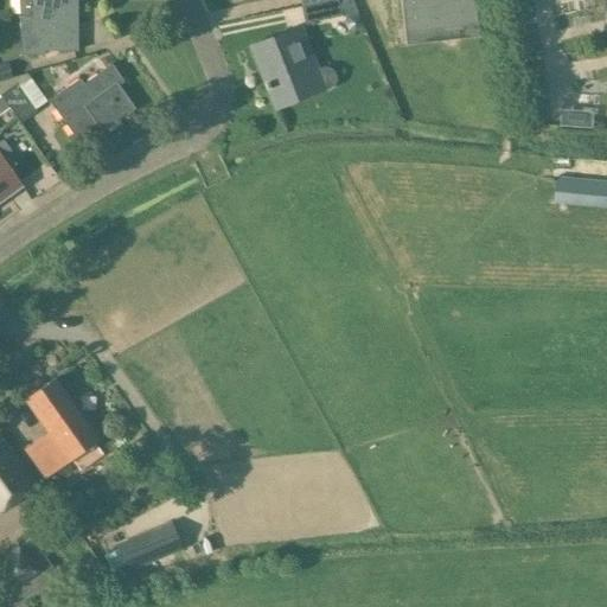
[(76,0),(18,0),(20,55),(44,55),(44,51),(77,51),(76,0)]
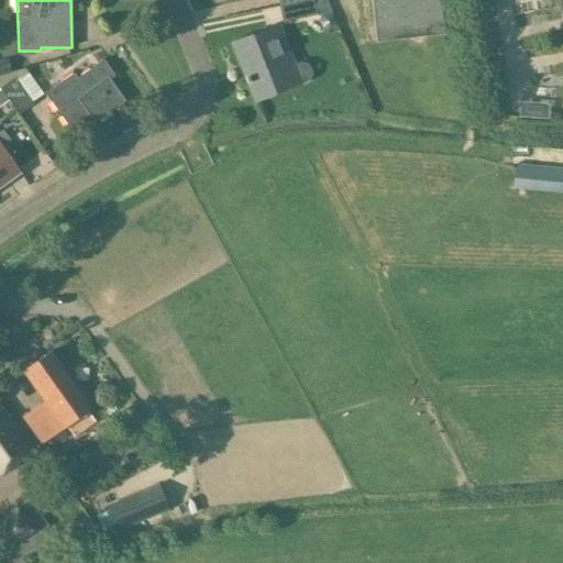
[(312,0),(311,0),(309,1),(279,7),(283,23),(316,15),(312,0)]
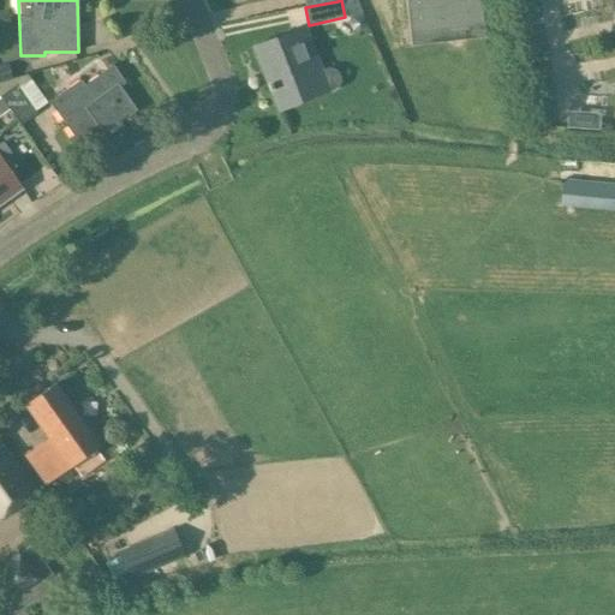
[(412,48),(484,39),(479,0),(406,0),(410,23),(412,48)]
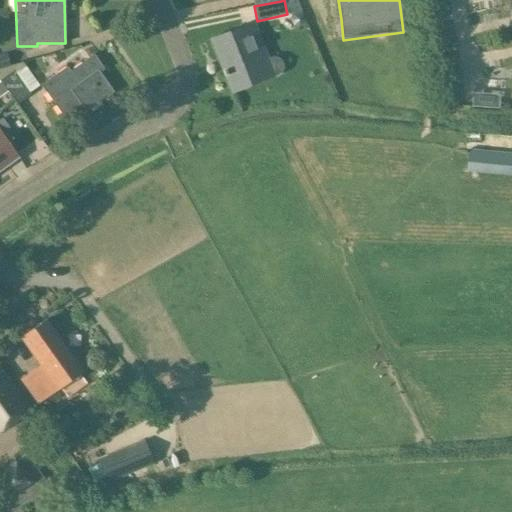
[(271,57),(270,57),(261,60),(247,26),(213,39),(224,68),(223,69),(232,92),(277,75),(278,74),(279,73),(280,72),(281,70),(282,69),(282,67),(282,65),(282,63),(281,62),(280,60),(279,59),(278,58),(276,57),(275,57),(273,56),(271,57)]
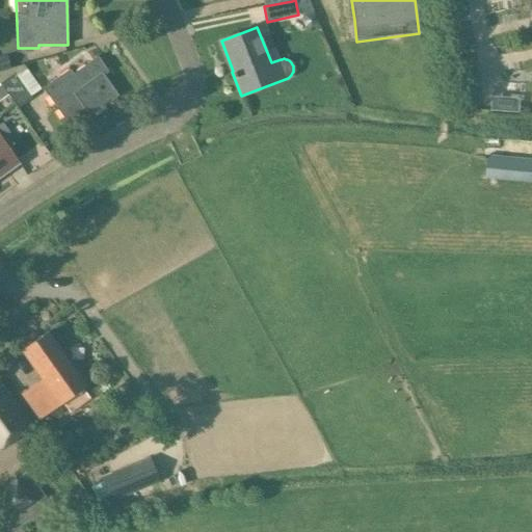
[(0,71),(10,68),(7,55),(0,57),(0,71)]
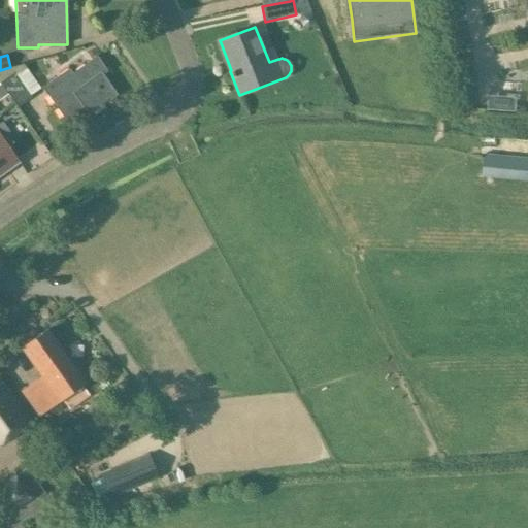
[(117,95),(103,76),(109,71),(97,55),(74,71),(70,66),(41,87),(66,120),(83,108),(88,116),(117,95)]
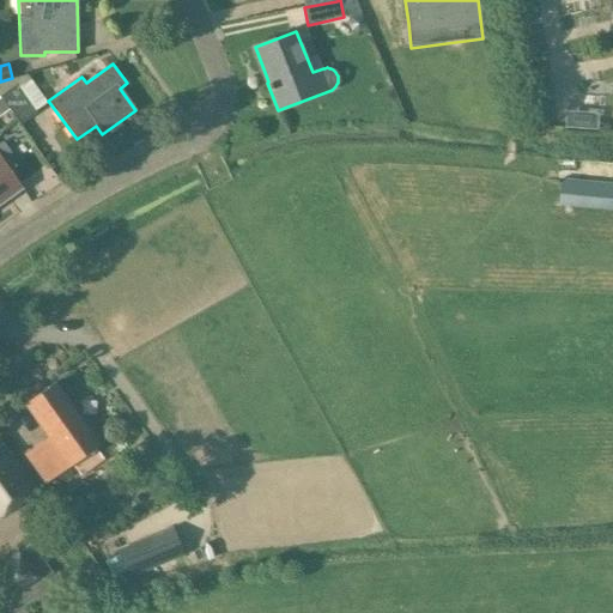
[(36,113),(35,110),(17,84),(0,96),(20,123),(36,113)]
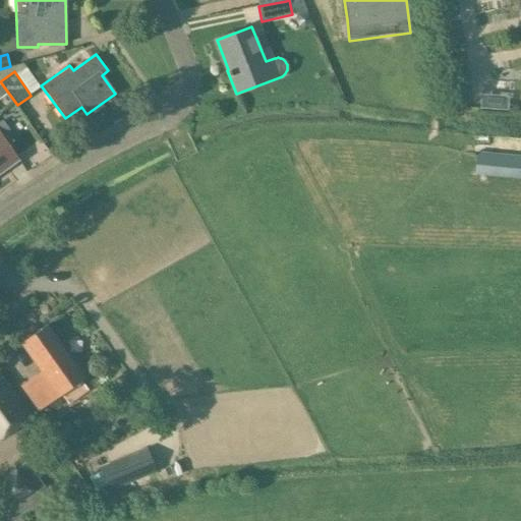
[(0,173),(17,161),(0,136),(0,173)]
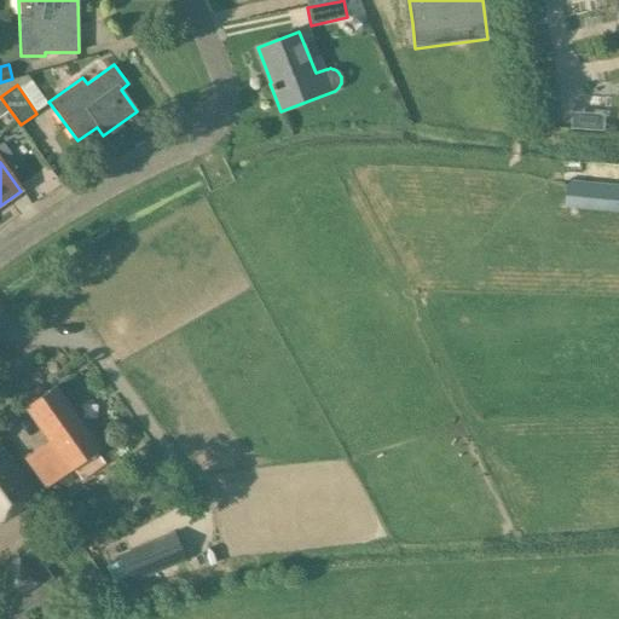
[(618,185),(566,180),(563,207),(618,212),(618,185)]
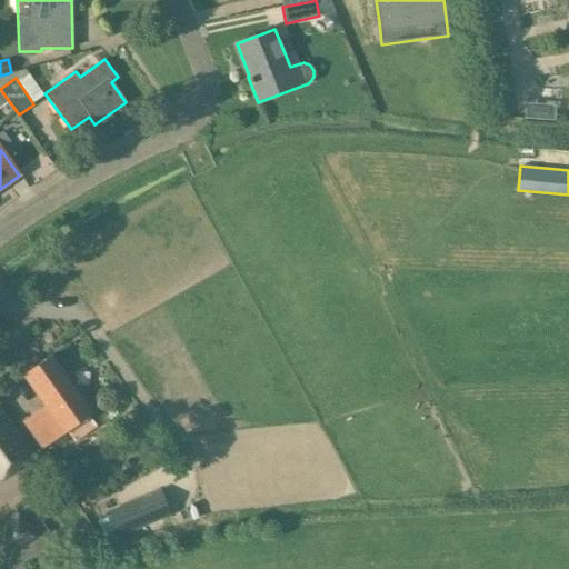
[(91,412),(51,356),(23,375),(46,405),(23,420),(42,447),(91,412)]
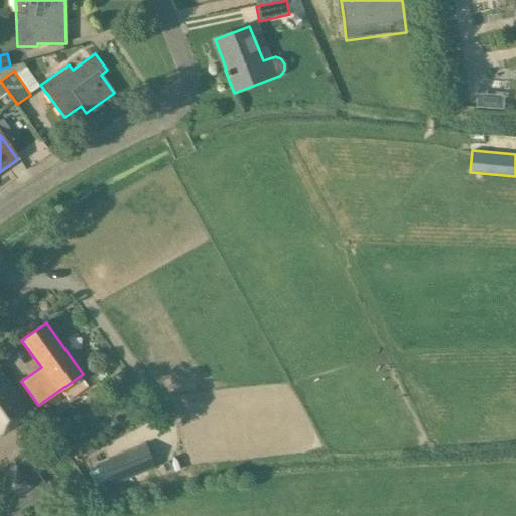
[(0,433),(31,411),(0,367),(0,433)]
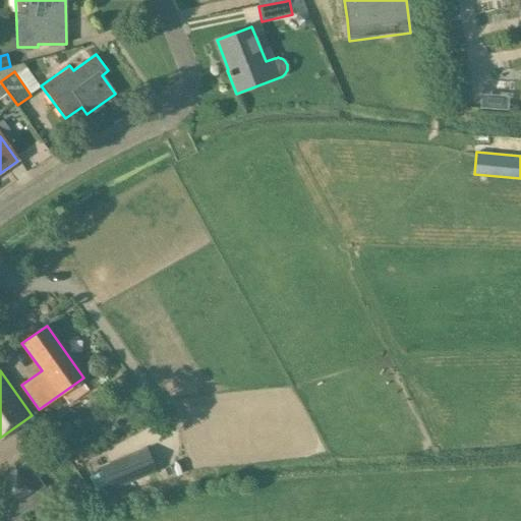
[(147,450),(101,468),(110,490),(156,472),(147,450)]
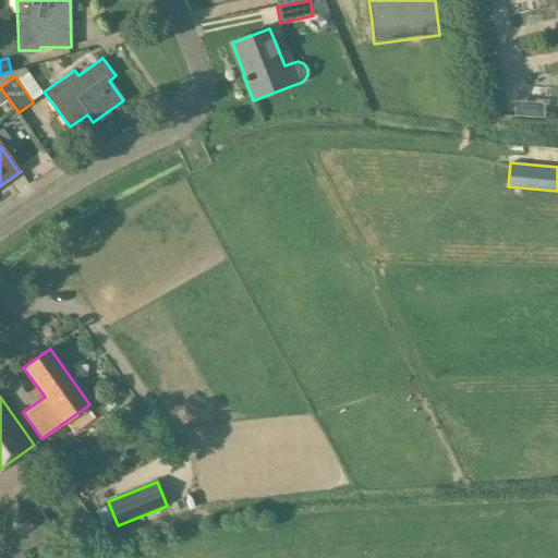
[(27,496),(0,516),(0,550),(4,557),(17,557),(53,532),(27,496)]
